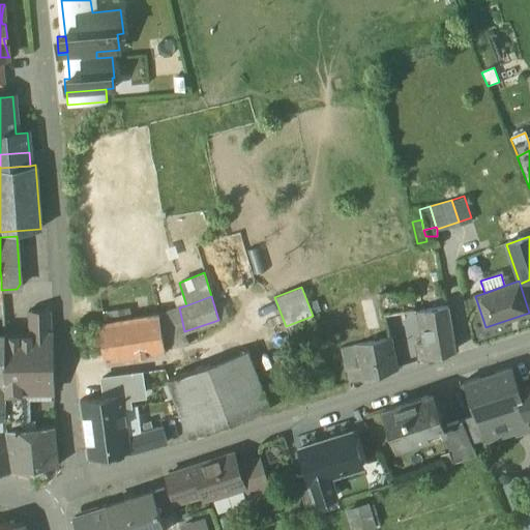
[(416,345),(419,362),(454,352),(447,306),(422,310),(428,343),(416,345)]
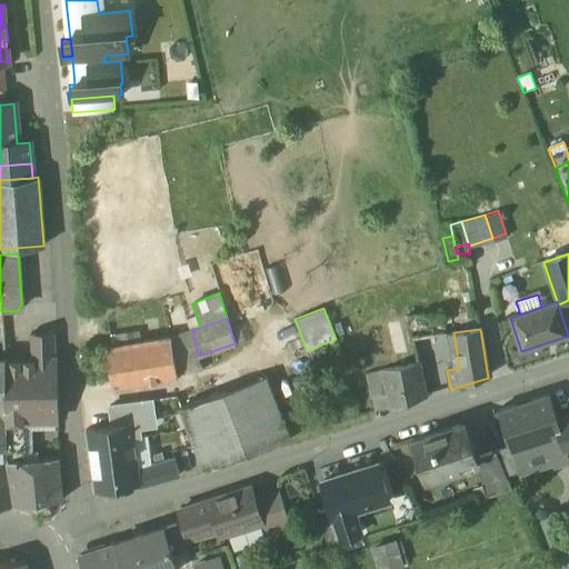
[(192,330),(171,338),(178,375),(200,370),(198,356),(192,330)]
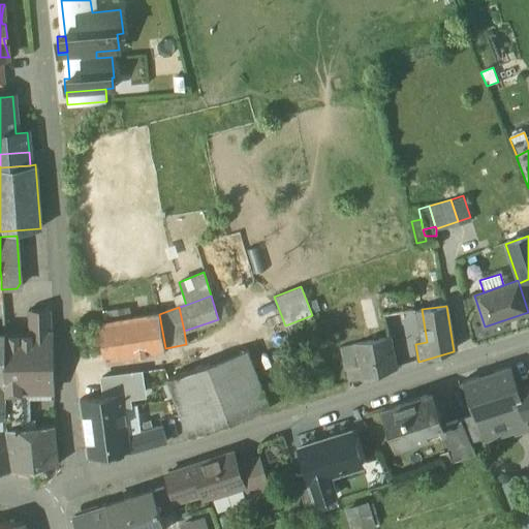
[(28,311),(28,334),(51,334),(50,310),(28,311)]
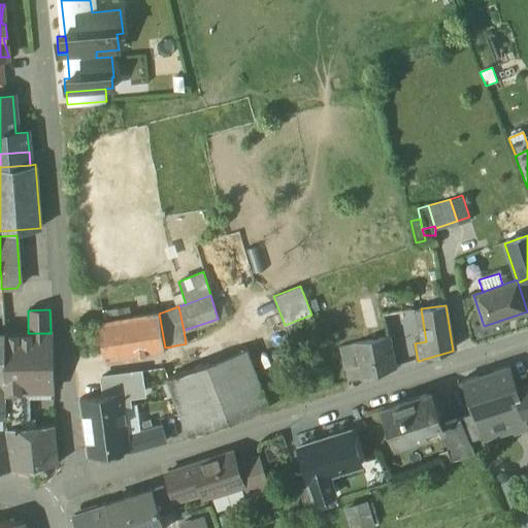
[(165,348),(159,314),(98,323),(103,358),(165,348)]
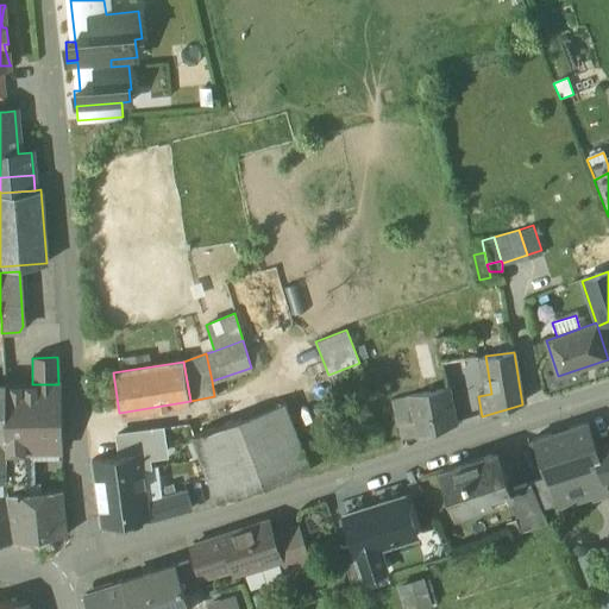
[(61,420),(58,384),(32,384),(5,384),(6,385),(5,437),(5,453),(61,451),(61,420)]
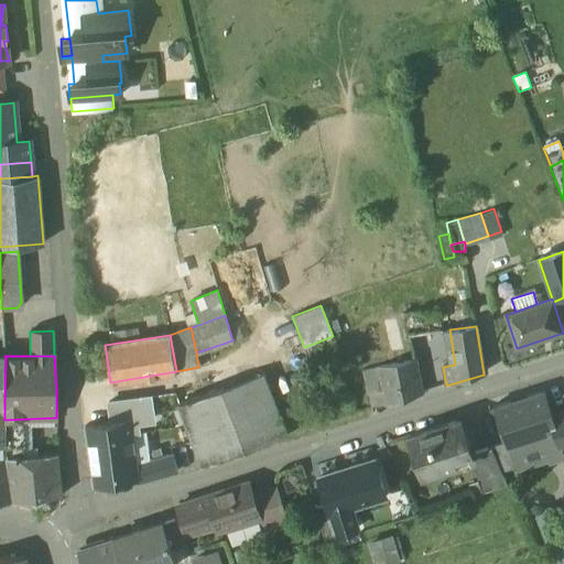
[(415,359),(397,362),(404,399),(421,394),(415,359)]
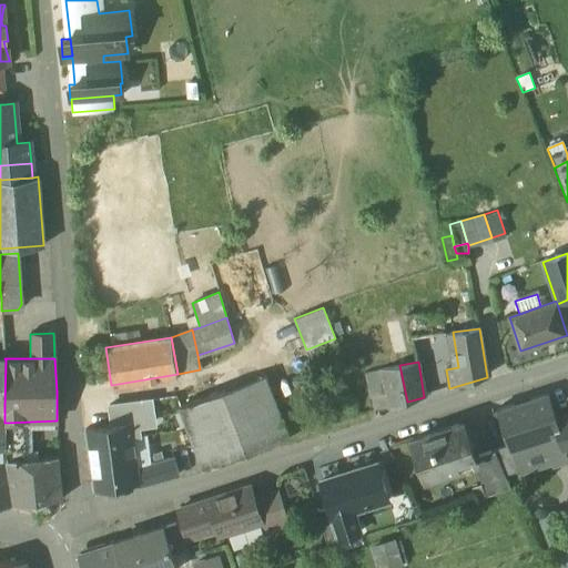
[(388,407),(407,402),(399,365),(381,369),(386,394),(388,407)]
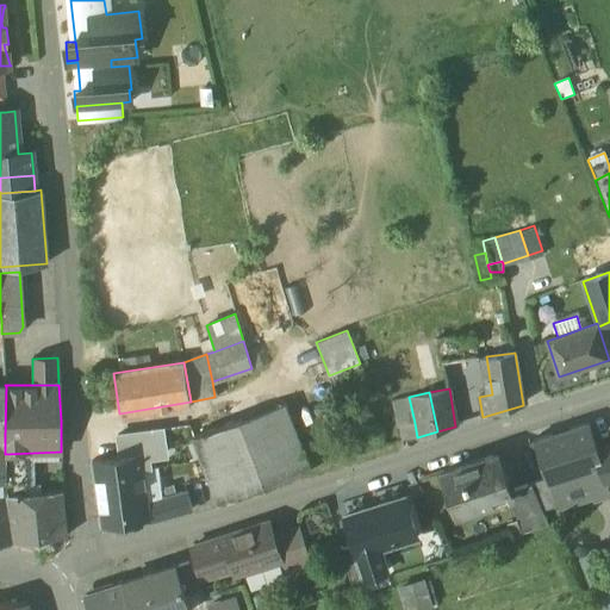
[(392,400),(397,427),(415,423),(409,397),(392,400)]
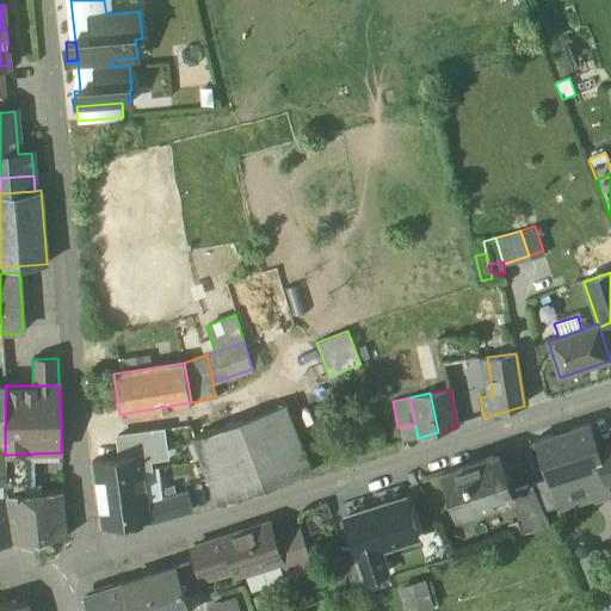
[(193,437),(211,486),(214,486),(220,504),(257,491),(257,488),(310,468),(285,403),(193,437)]
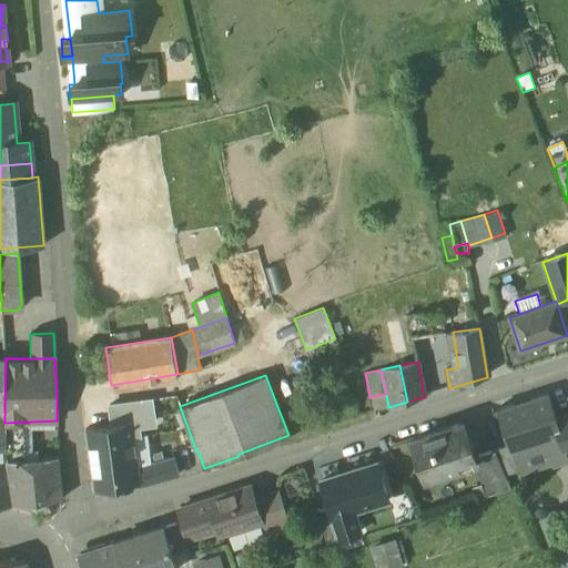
[(508,447),(510,453),(561,437),(564,436),(558,417),(550,394),(497,409),(508,447)]
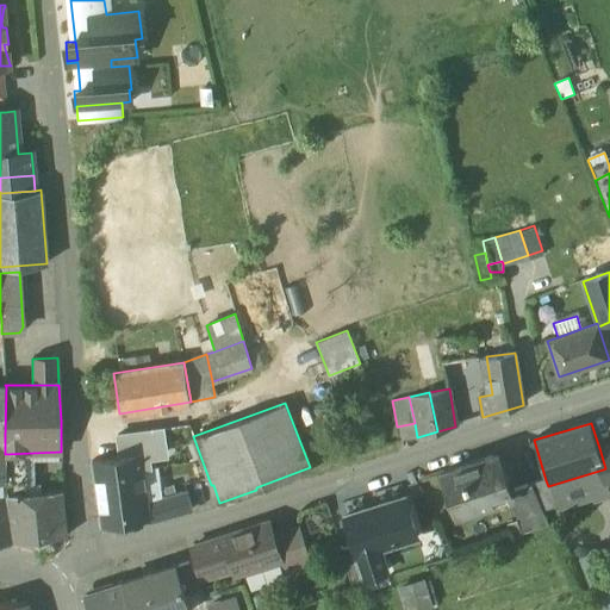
[(117,435),(120,458),(141,454),(143,470),(151,468),(150,459),(163,456),(159,429),(117,435)]
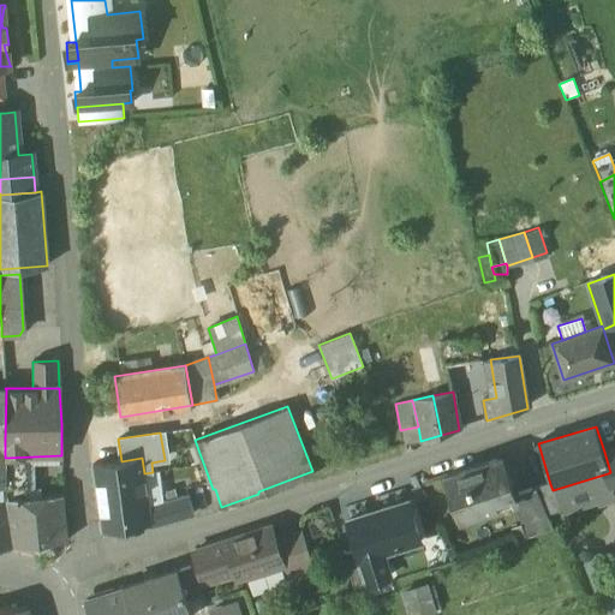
[(608,473),(614,490),(614,447),(604,452),(610,472),(608,473)]
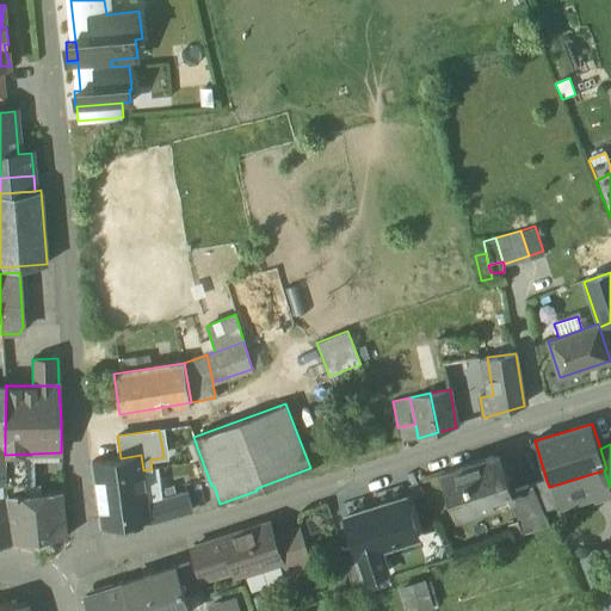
[(143,505),(148,504),(143,470),(141,455),(121,458),(92,462),(100,528),(148,519),(143,505)]
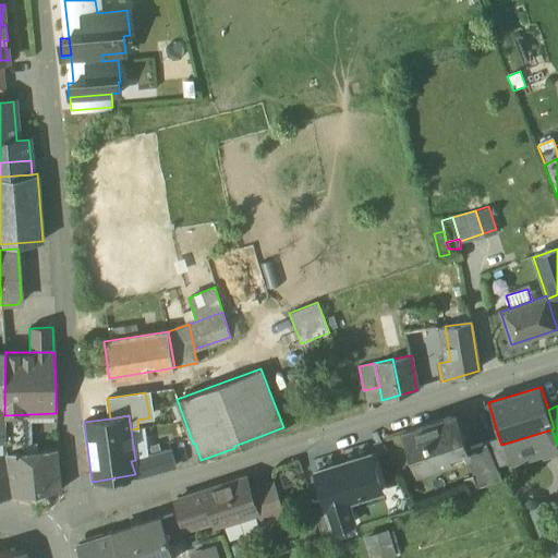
[(405,434),(419,472),(468,455),(469,455),(468,450),(456,416),(405,434)]
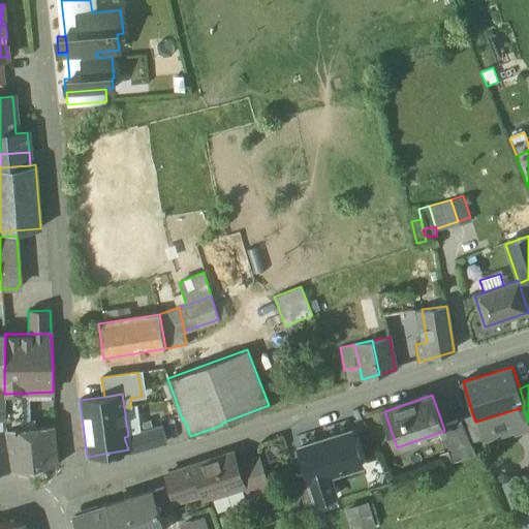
[(4,402),(4,416),(17,415),(16,402),(4,402)]
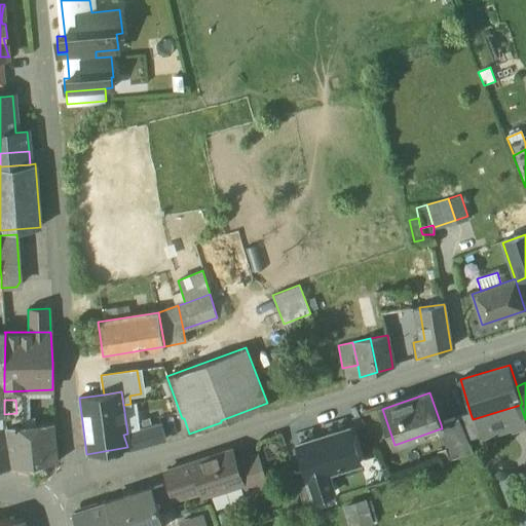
[(130,404),(123,405),(127,434),(140,430),(137,403),(130,404)]
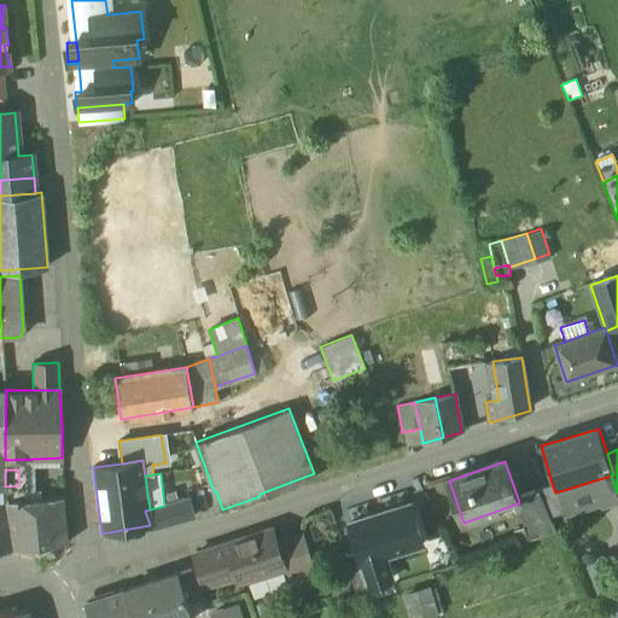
[(617,493),(611,476),(555,493),(561,512),(563,512),(564,516),(600,503),(601,506),(616,501),(613,494),(617,493)]
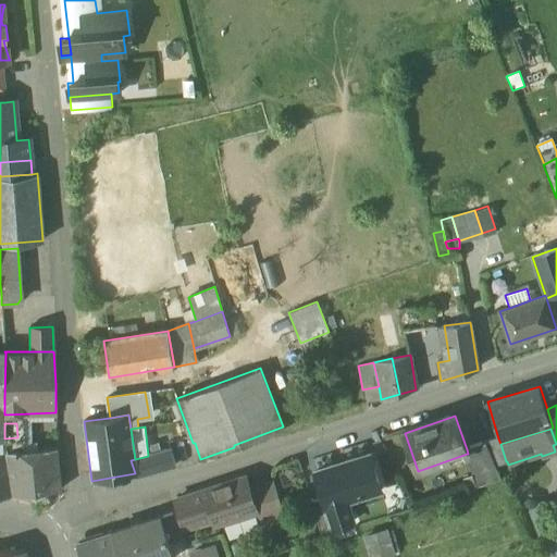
[(20,452),(17,437),(4,438),(13,496),(60,490),(60,487),(56,448),(20,452)]
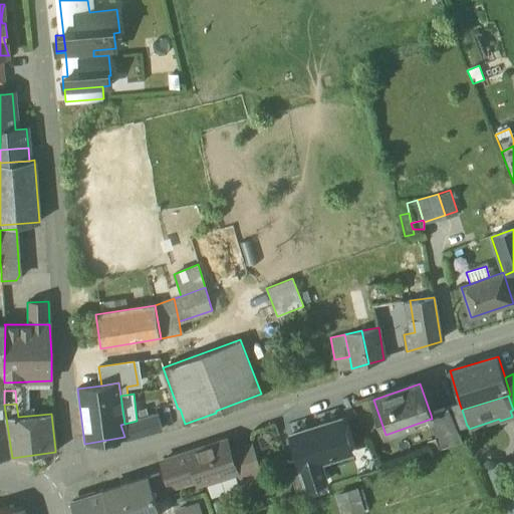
[(460,405),(447,409),(456,430),(467,426),(462,410),(460,405)]
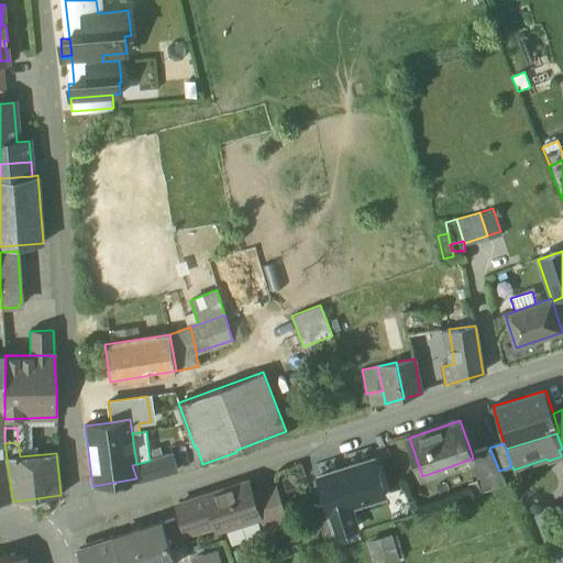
[(2,454),(2,444),(0,444),(0,504),(12,503),(2,454)]
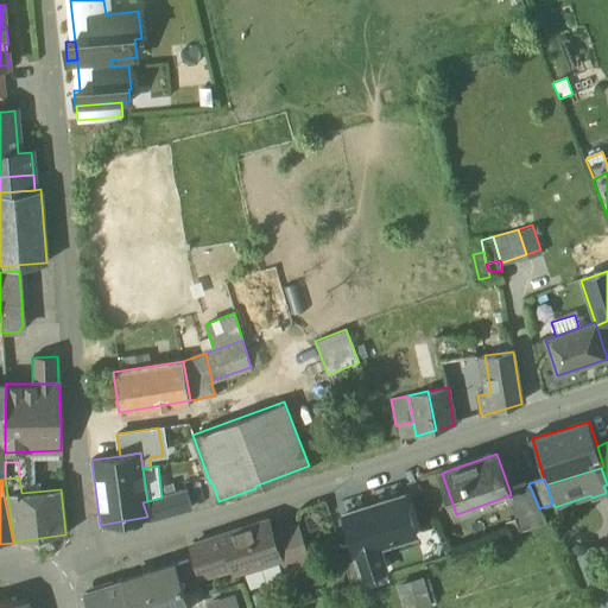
[(545,521),(539,508),(529,483),(510,491),(511,495),(510,495),(520,530),(545,521)]
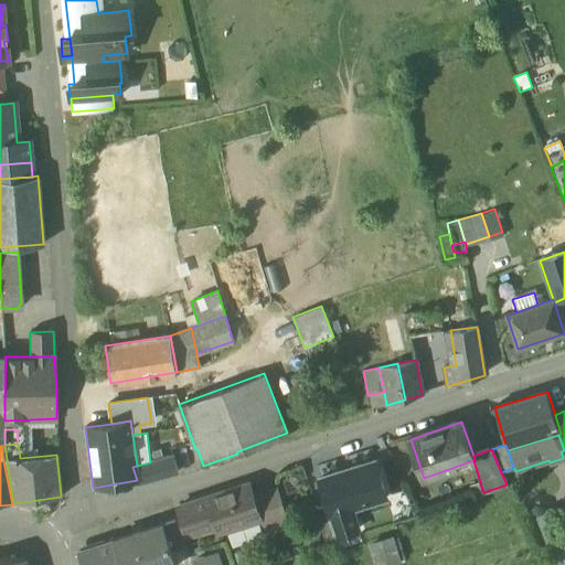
[(138,484),(178,472),(171,456),(150,462),(137,466),(132,467),(137,480),(138,484)]
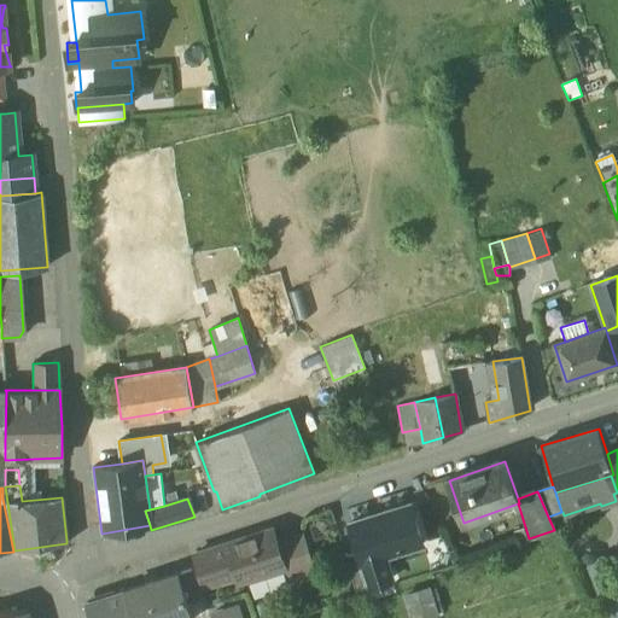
[(357,551),(368,586),(391,578),(384,557),(421,544),(409,505),(349,524),(357,551)]
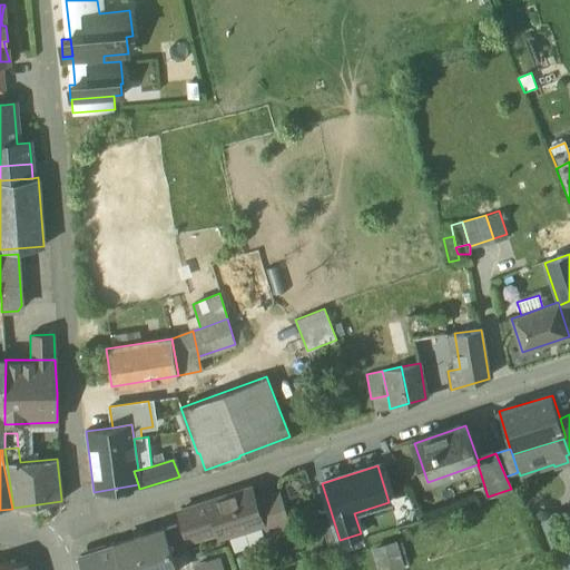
[(179,511),(188,541),(218,531),(219,537),(261,523),(262,522),(255,501),(251,488),(179,511)]
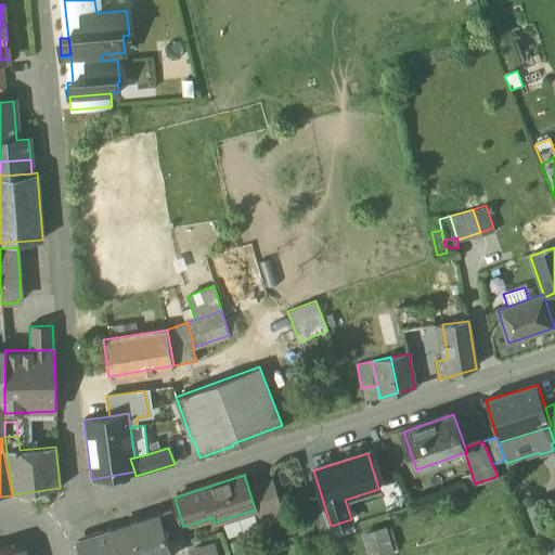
[(254,510),(256,515),(281,507),(272,480),(248,488),(255,508),(254,510)]
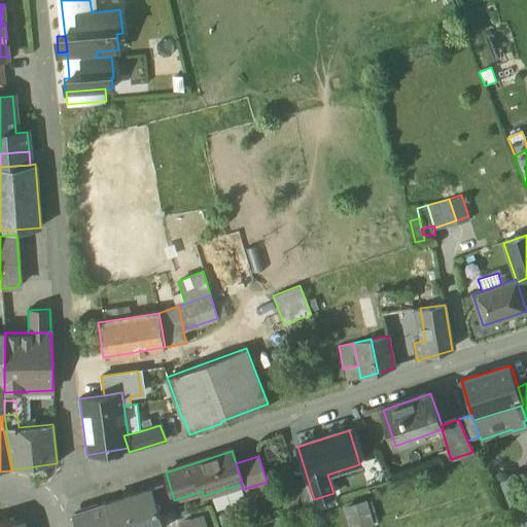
[(293,473),(303,503),(314,499),(305,469),(293,473)]
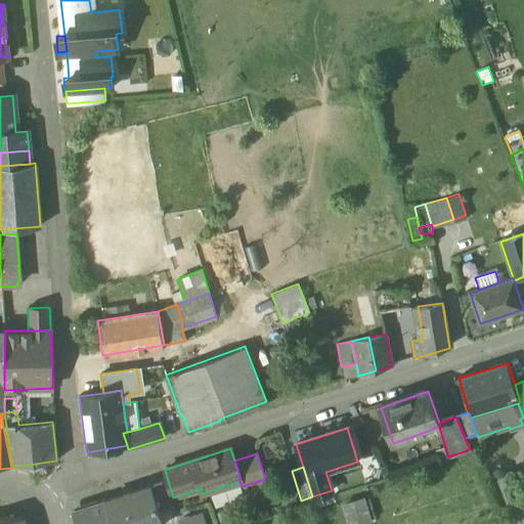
[(495,479),(512,517),(523,512),(523,503),(519,490),(517,490),(510,472),(495,479)]
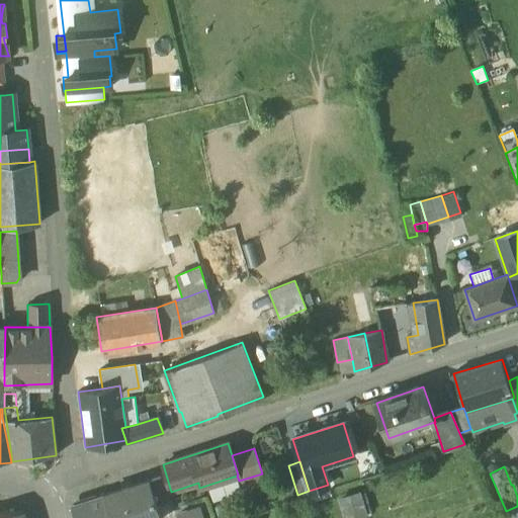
[(262,473),(239,481),(241,487),(264,480),(262,473)]
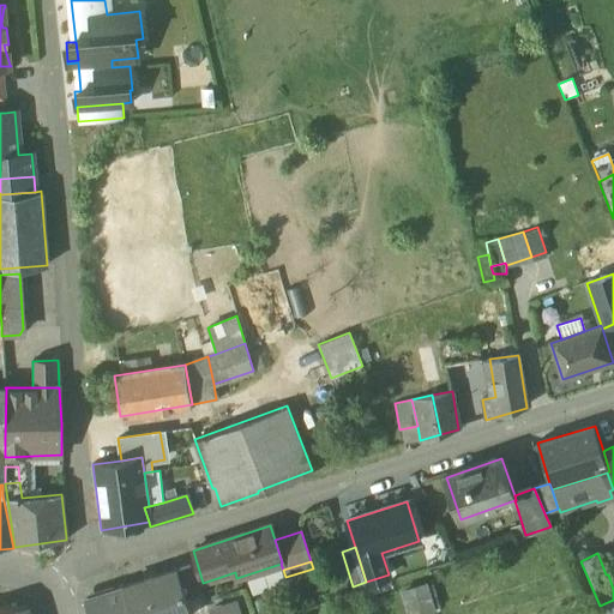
[(176,570),(186,597),(200,593),(199,590),(191,565),(176,570)]
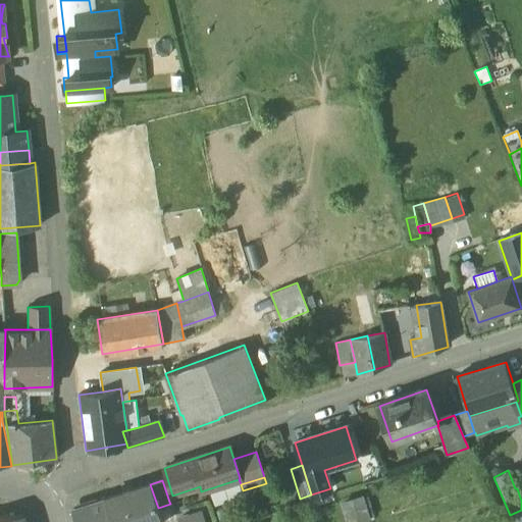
[(104,499),(111,521),(162,521),(158,508),(150,484),(150,483),(104,499)]
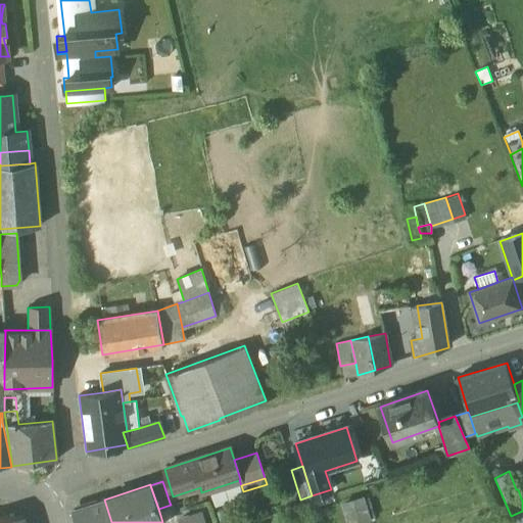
[(72,508),(77,522),(110,522),(101,496),(72,508)]
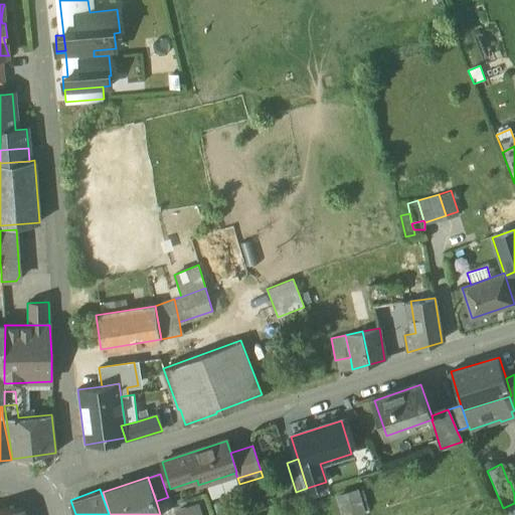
[(177,514),(204,514),(199,500),(175,508),(177,514)]
